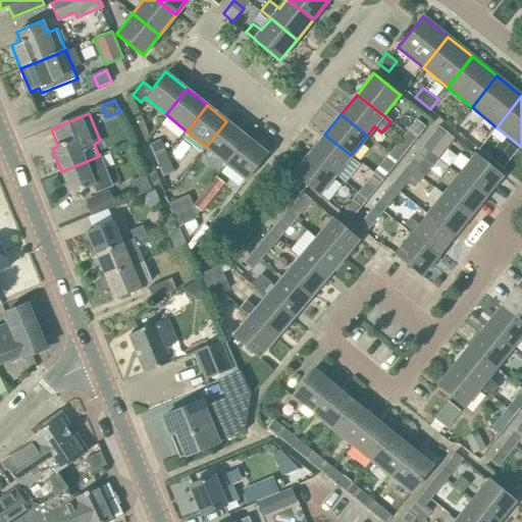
[(417,118),(405,134),(415,142),(427,126),(417,118)]
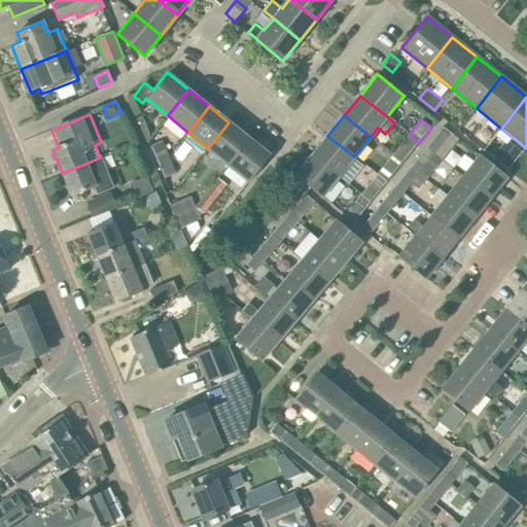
[(229,123),(208,148),(227,165),(229,166),(249,139),(229,123)]
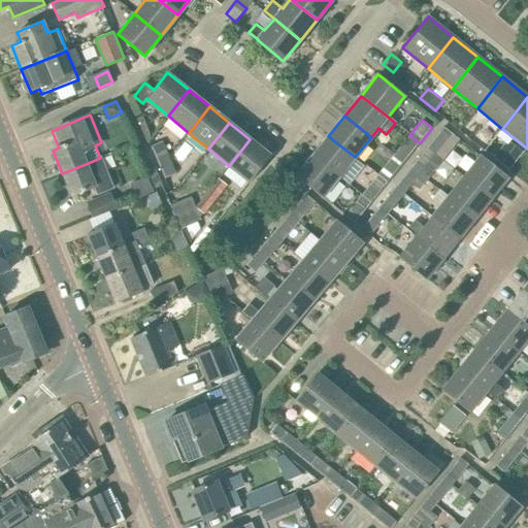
[(442,127),(427,147),(442,160),(459,140),(442,127)]
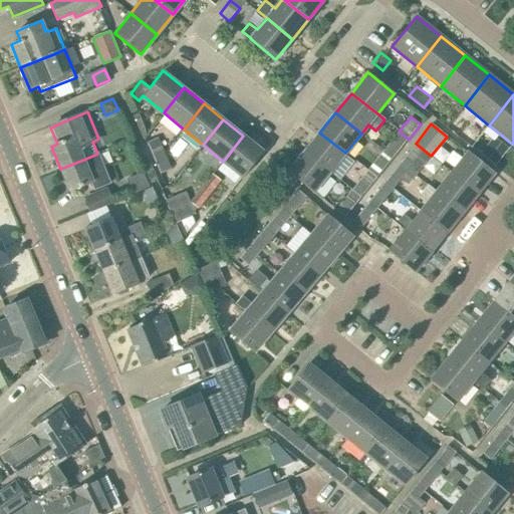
[(393,159),(409,140),(399,132),(383,151),(393,159)]
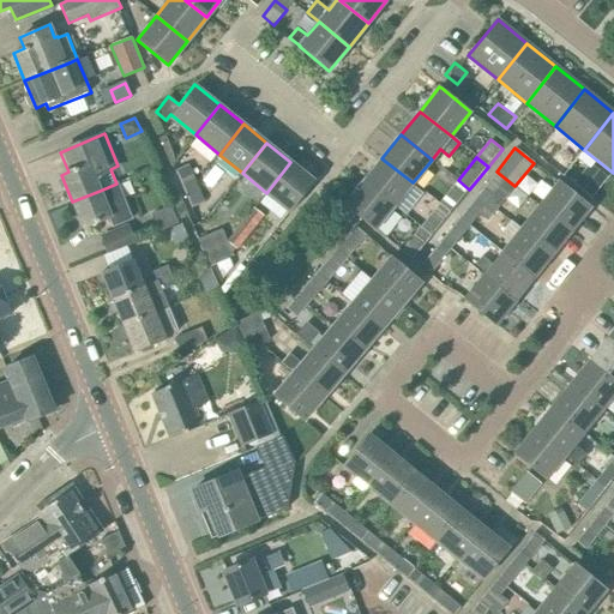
[(381,158),(362,181),(393,206),(413,182),(381,158)]
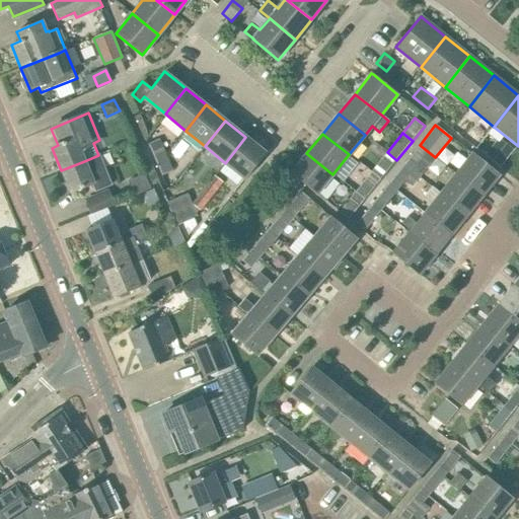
[(265,153),(245,137),(225,163),(244,178),(265,153)]
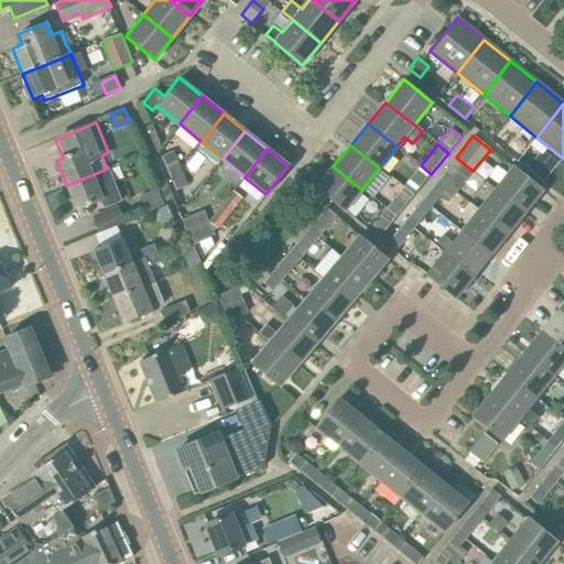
[(161,155),(169,173),(182,167),(174,150),(161,155)]
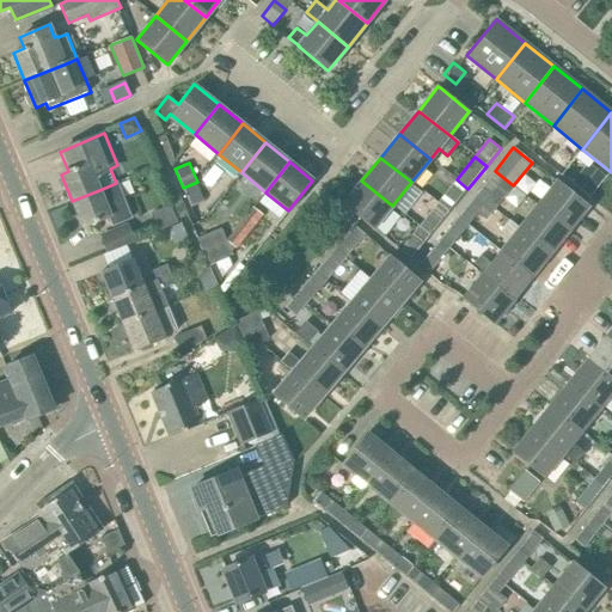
[(589,163),(573,183),(588,196),(605,176),(589,163)]
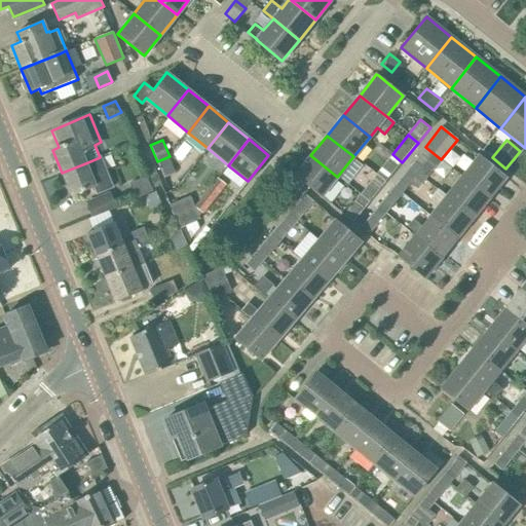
[(425,147),(409,166),(425,180),(441,159),(425,147)]
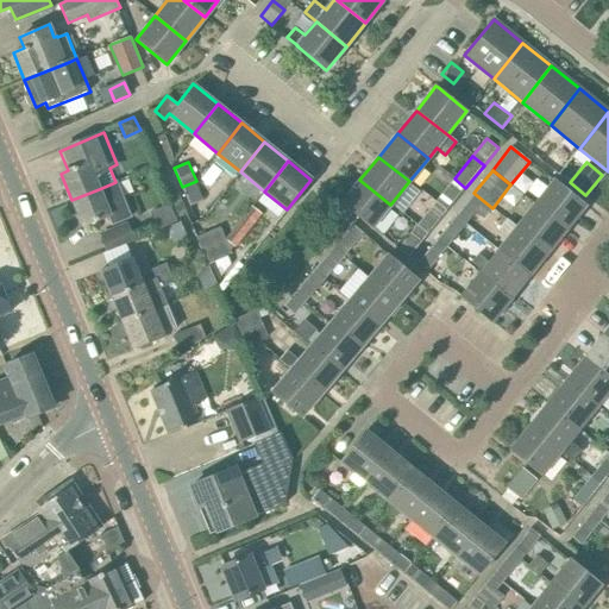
[(447,212),(465,188),(454,179),(435,202),(447,212)]
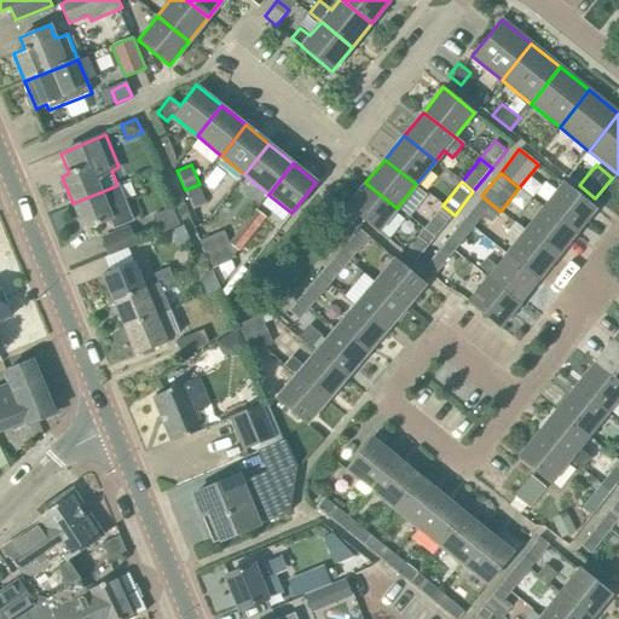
[(346,207),(377,232),(397,208),(365,183),(346,207)]
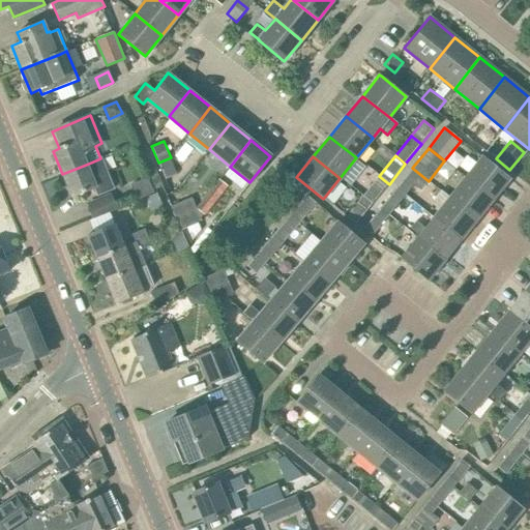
[(171,157),(158,163),(166,179),(177,174),(171,157)]
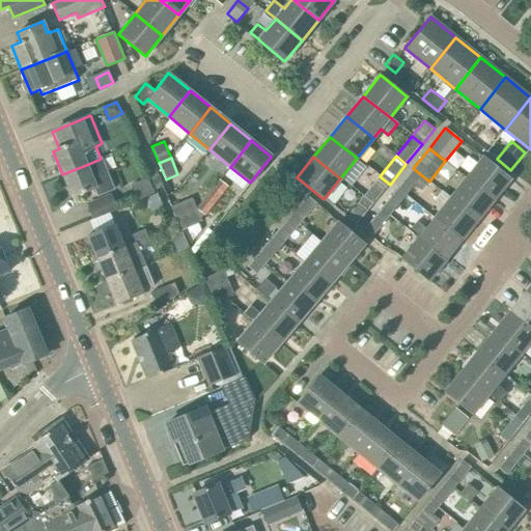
[(483,158),(467,178),(494,199),(509,179),(483,158)]
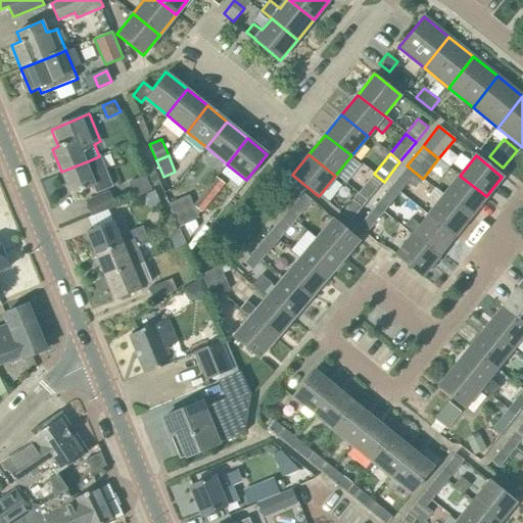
[(85,162),(61,172),(70,193),(91,185),(94,192),(111,185),(100,156),(99,156),(85,162)]
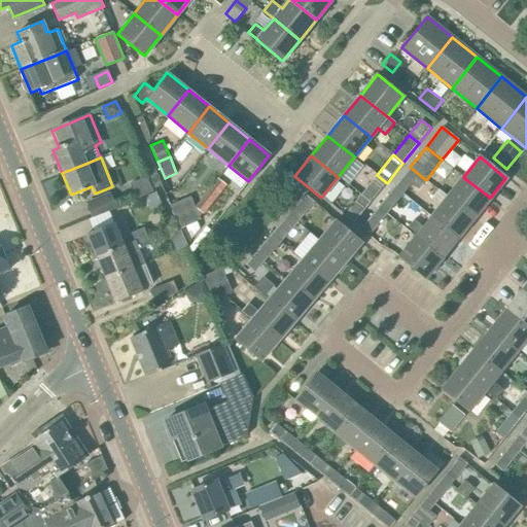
[(410,167),(394,186),(402,194),(412,183),(419,189),(426,180),(410,167)]
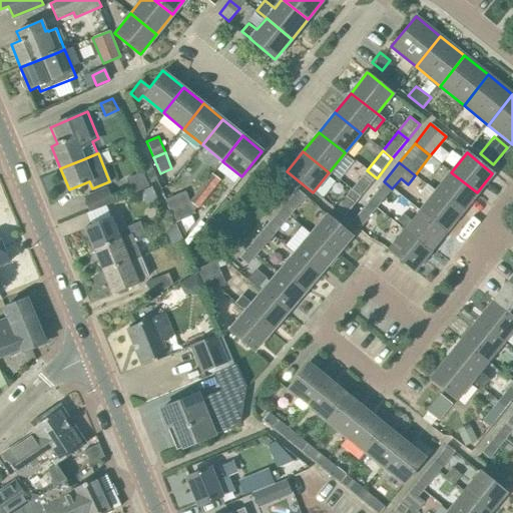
[(361,198),(377,178),(367,170),(351,190),(361,198)]
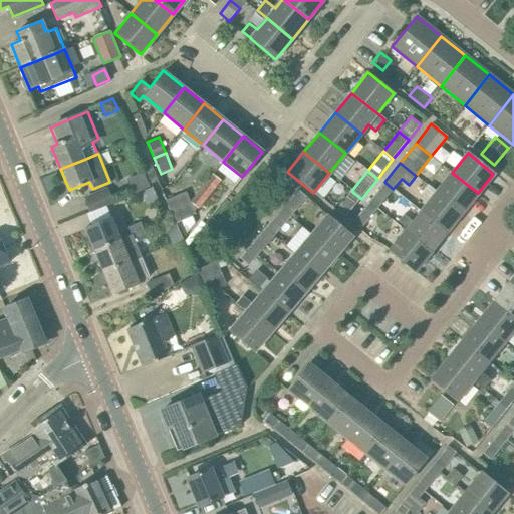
[(437,191),(437,192),(463,213),(478,193),(452,173),(437,191)]
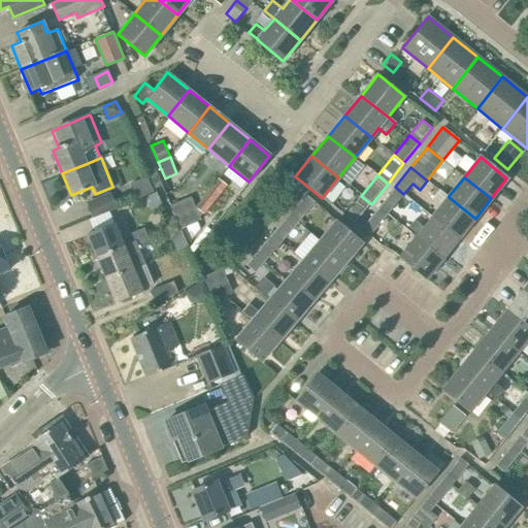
[(228,185),(219,178),(196,207),(204,215),(228,185)]
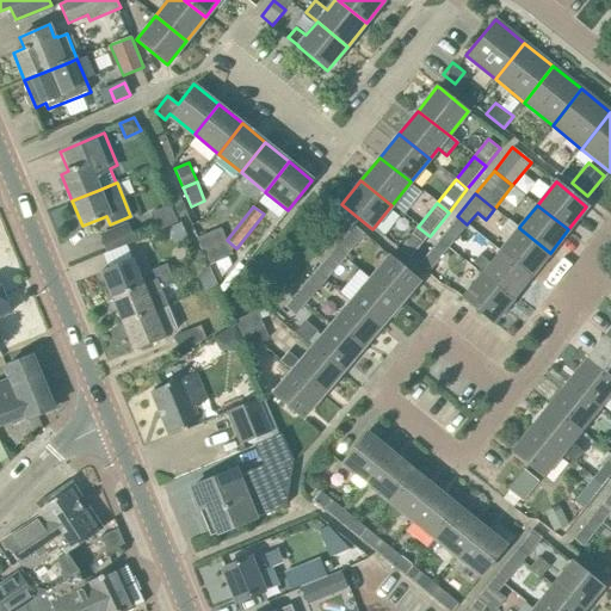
[(457,216),(438,240),(455,253),(449,247),(467,224),(457,216)]
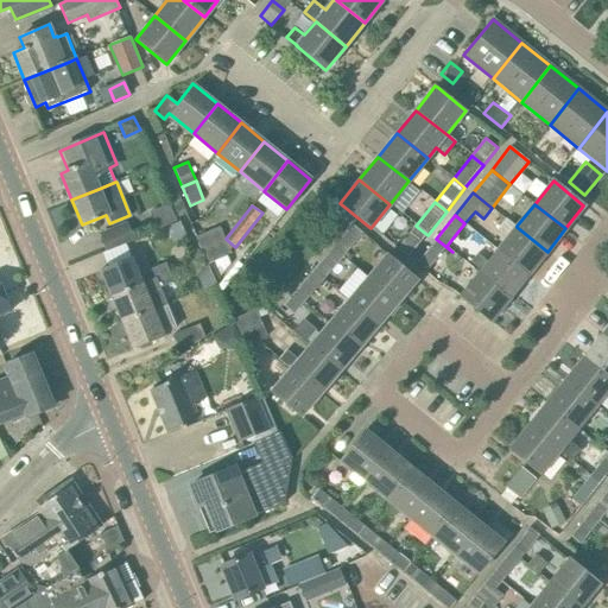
[(529,274),(548,252),(517,227),(506,219),(498,229),(508,238),(498,249),(529,274)]
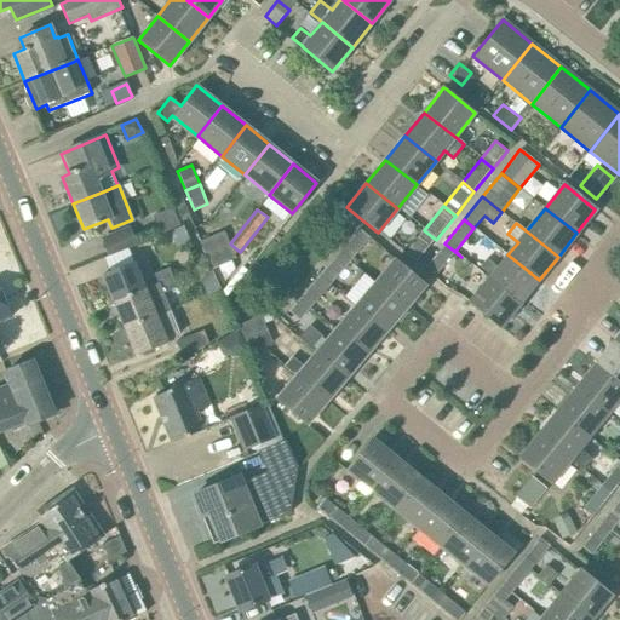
[(177,247),(191,241),(184,225),(171,231),(177,247)]
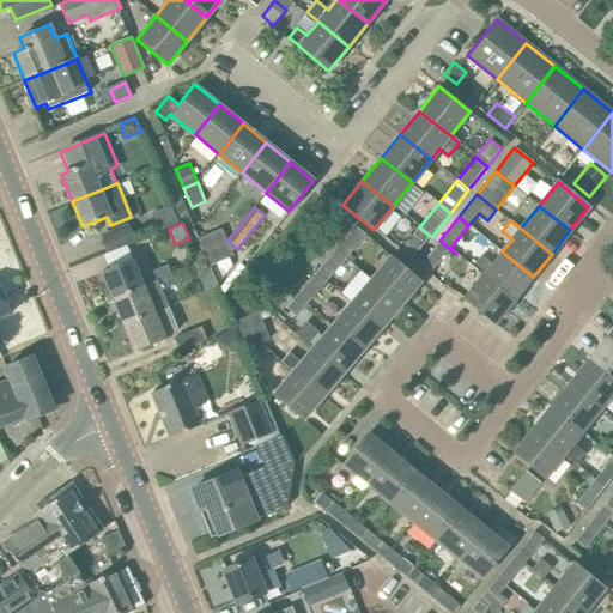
[(99,237),(107,254),(134,242),(128,225),(99,237)]
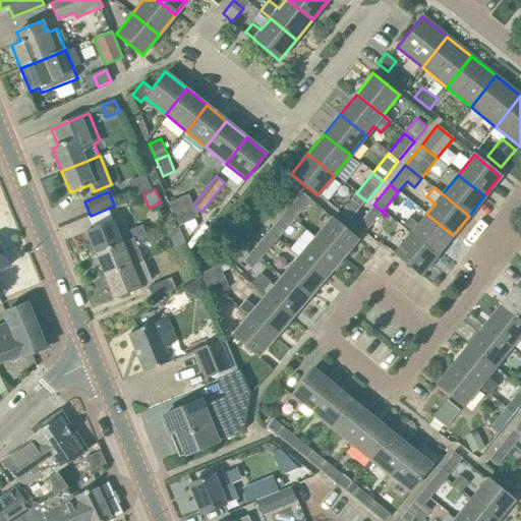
[(294,220),(310,199),(301,191),(285,212),(294,220)]
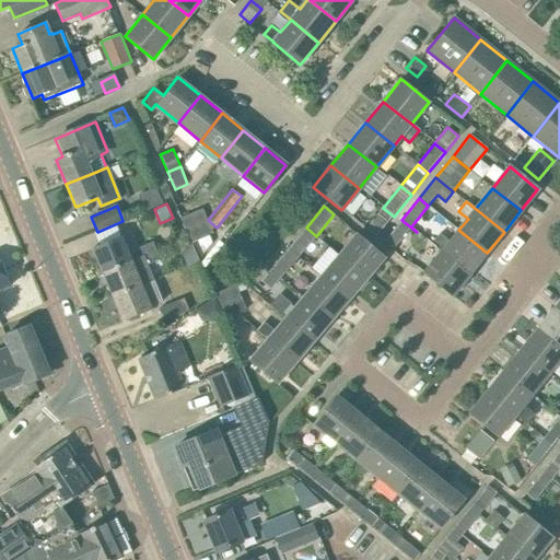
[(376,237),(394,217),(383,208),(366,229),(376,237)]
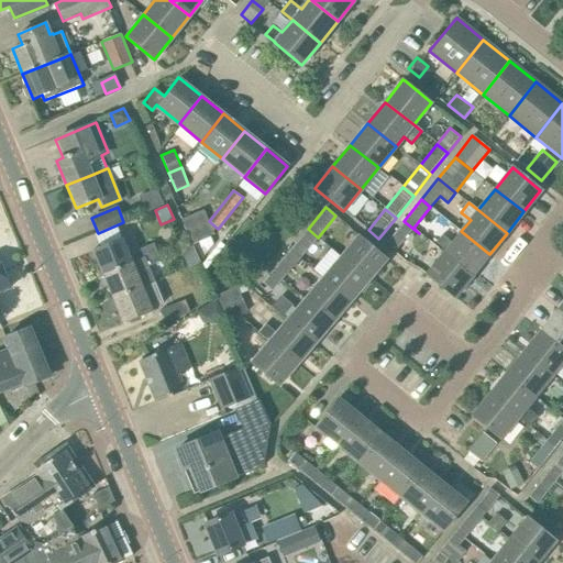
[(181,219),(187,230),(208,221),(209,220),(203,210),(181,219)]
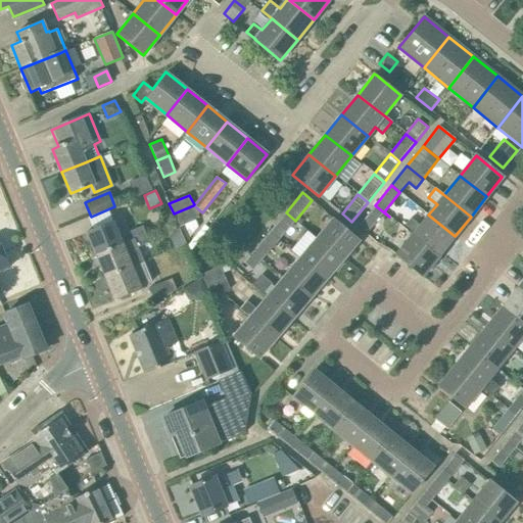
[(194,205),(193,205),(174,214),(179,226),(199,217),(194,205)]
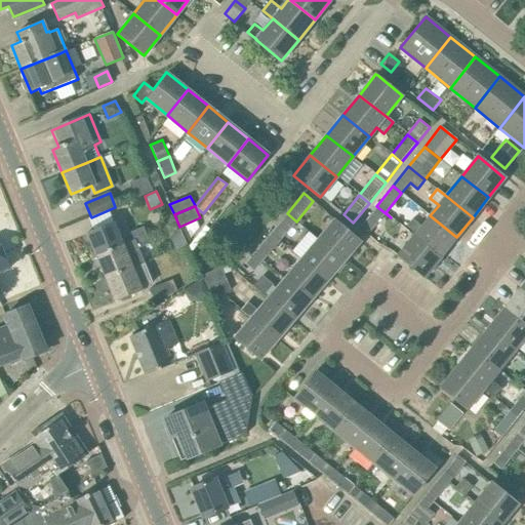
[(87,232),(96,255),(123,245),(113,221),(114,220),(109,210),(90,217),(95,229),(87,232)]
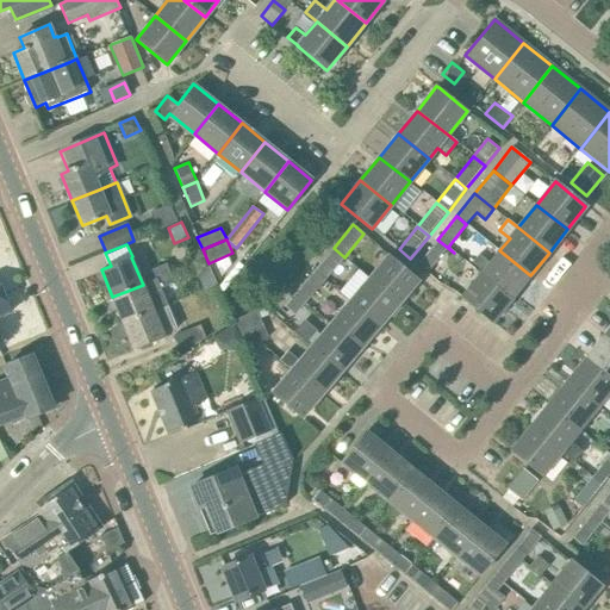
[(433,244),(419,262),(429,271),(443,253),(433,244)]
